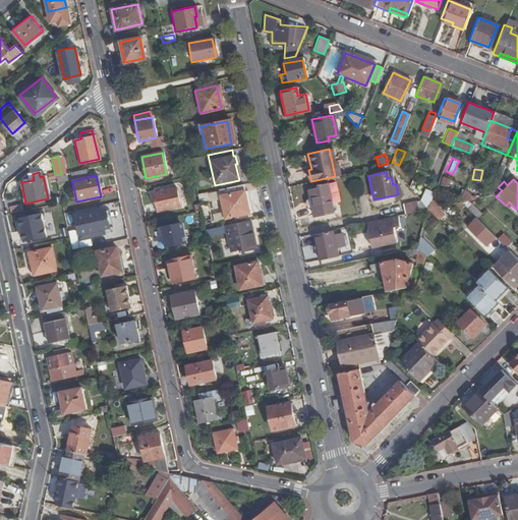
[(333,211),(326,183),(307,188),(309,198),(311,207),(313,216),(333,211)]
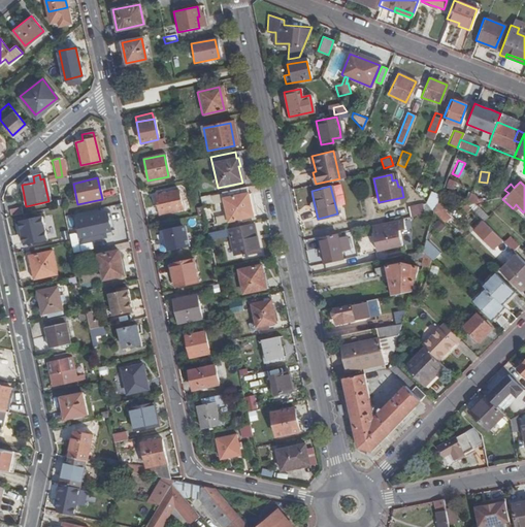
[(244,188),(221,192),(222,199),(224,198),(228,222),(253,217),(248,193),(245,194),(244,188)]
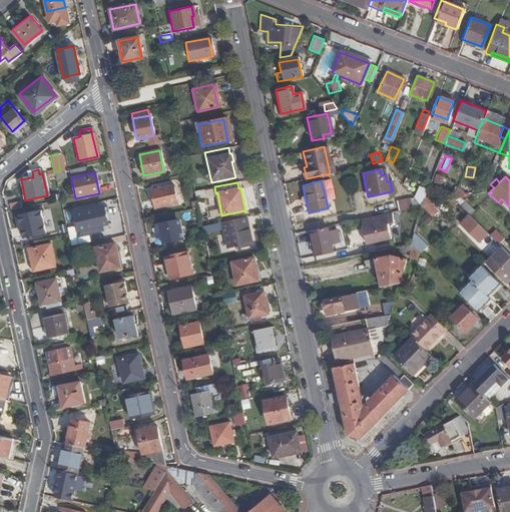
[(176,203),(173,185),(151,189),(154,207),(176,203)]
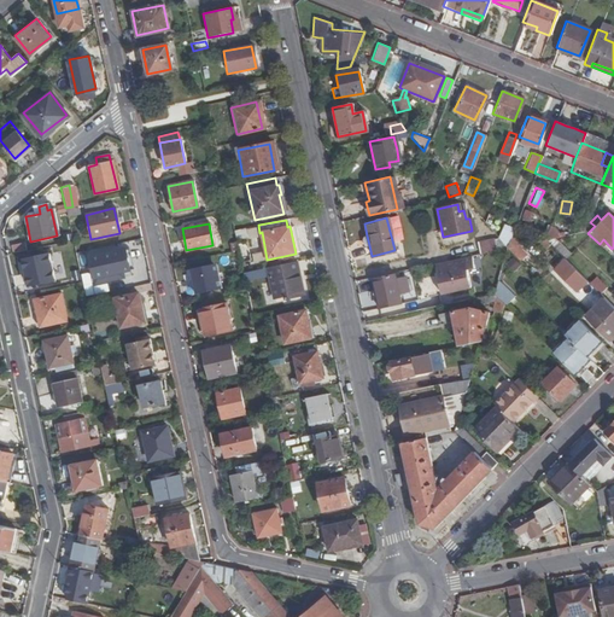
[(518,245),(513,228),(506,246),(504,248),(506,248),(518,245)]
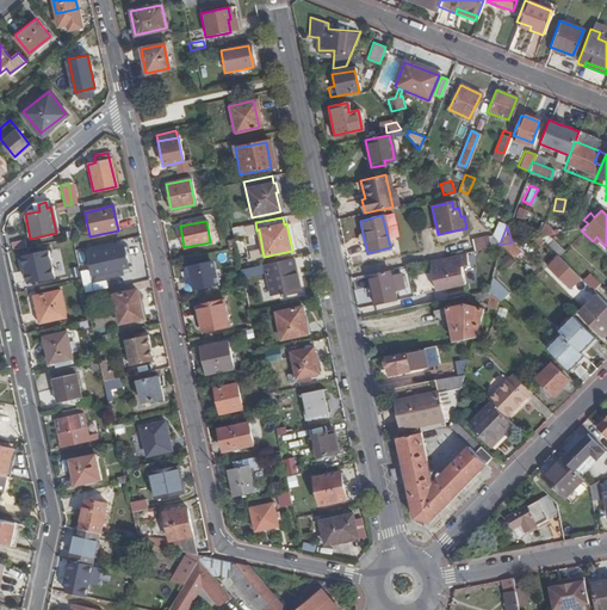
[(241,235),(231,238),(234,247),(236,257),(239,270),(248,269),(246,256),(241,235)]
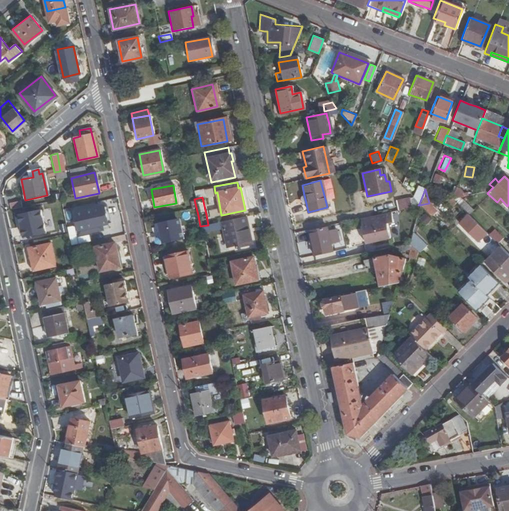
[(395,201),(397,210),(409,207),(418,205),(419,204),(413,197),(395,201)]
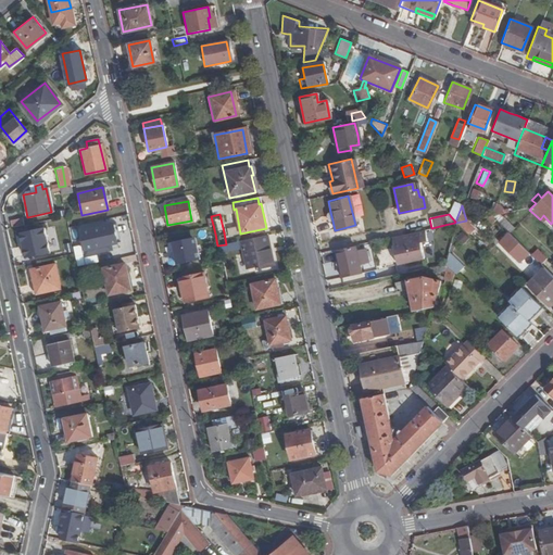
[(511,227),(497,214),(490,216),(506,232),(511,227)]
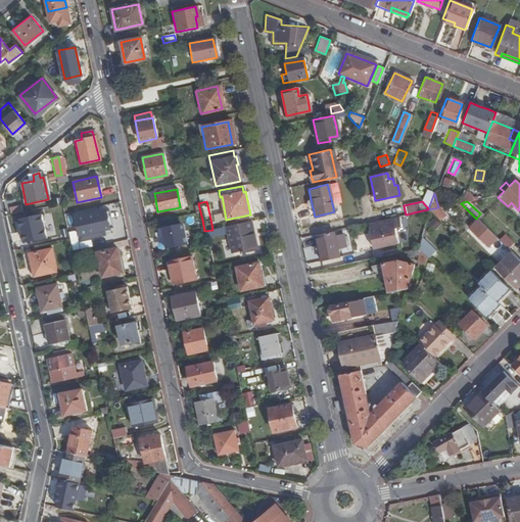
[(455,204),(473,222),(476,219),(461,203),(455,204)]
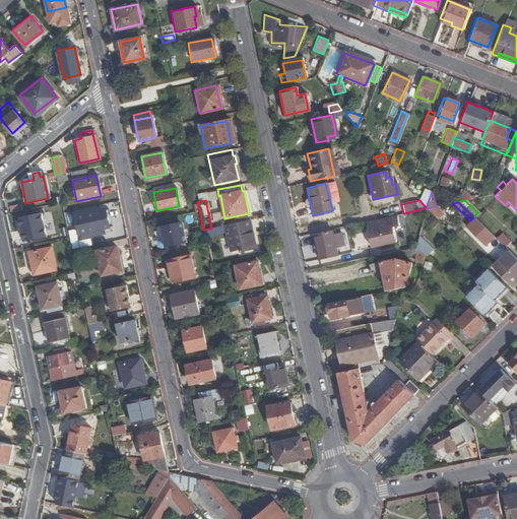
[(416,218),(423,219),(425,208),(415,210),(416,218)]
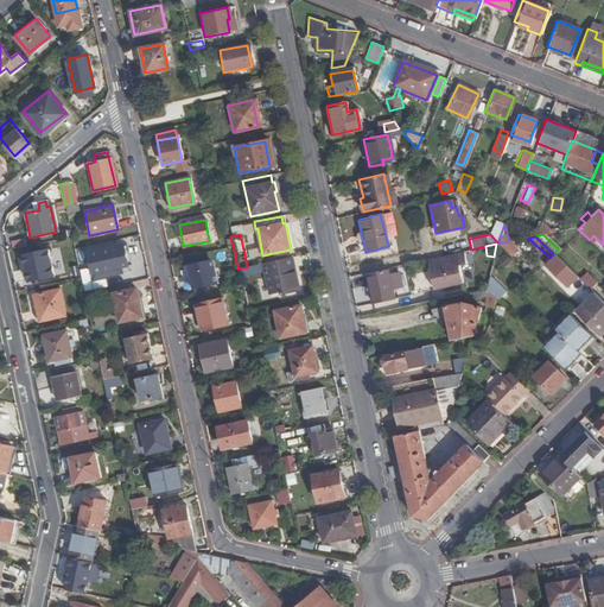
[(125,265),(121,246),(99,251),(102,271),(125,265)]
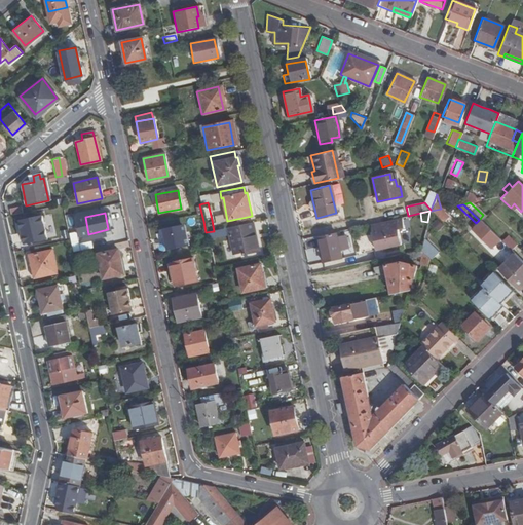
[(44,238),(40,216),(19,220),(23,242),(44,238)]
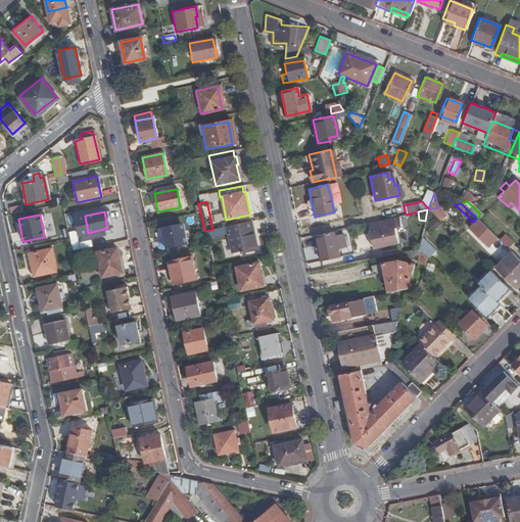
[(397,215),(368,221),(373,247),(404,241),(397,215)]
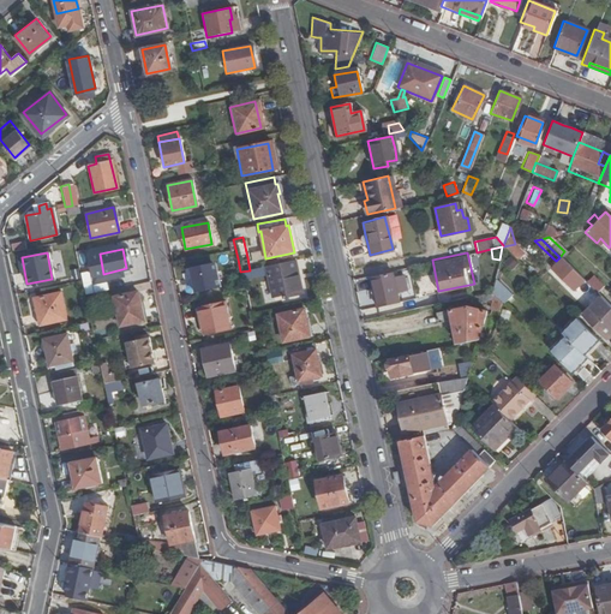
[(509,269),(517,261),(511,255),(503,263),(509,269)]
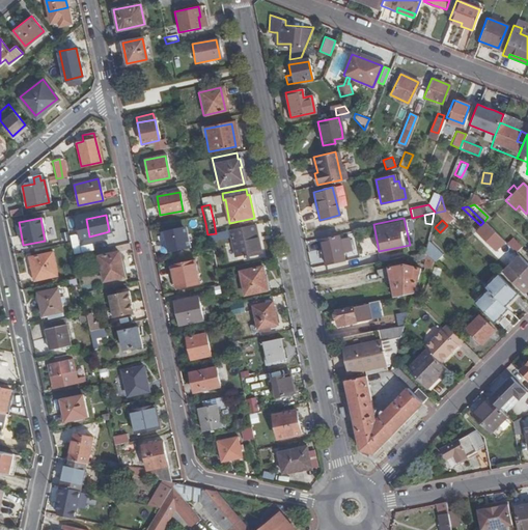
[(497,247),(503,241),(483,222),(480,225),(478,228),(497,247)]
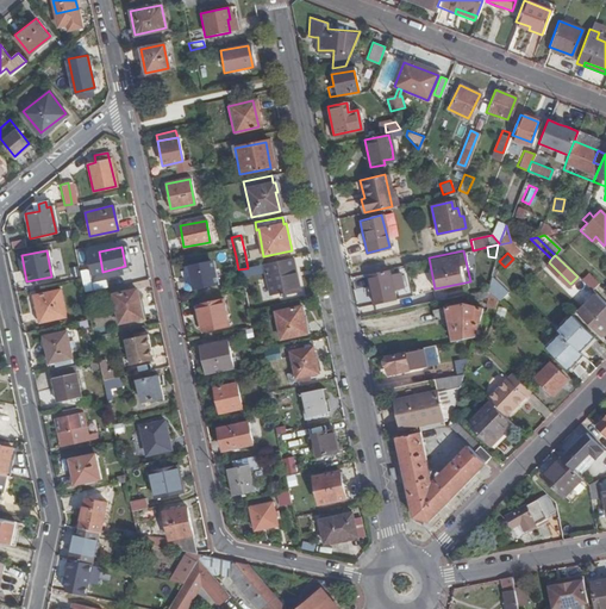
[(297,291),(291,259),(262,265),(268,294),(279,292),(279,294),(297,291)]
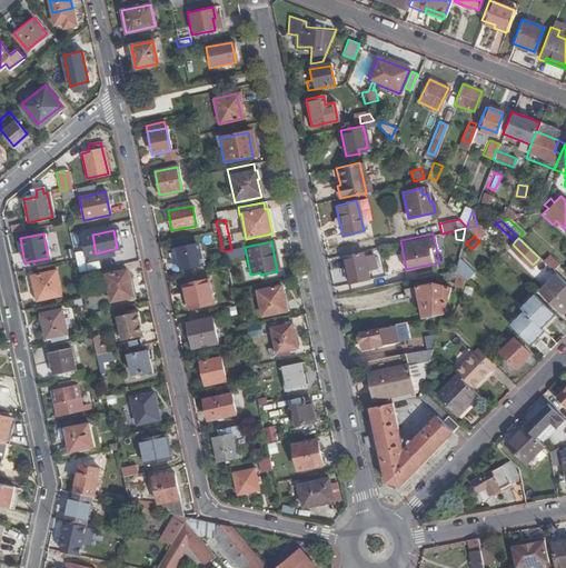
[(200,266),(195,243),(175,247),(180,270),(200,266)]
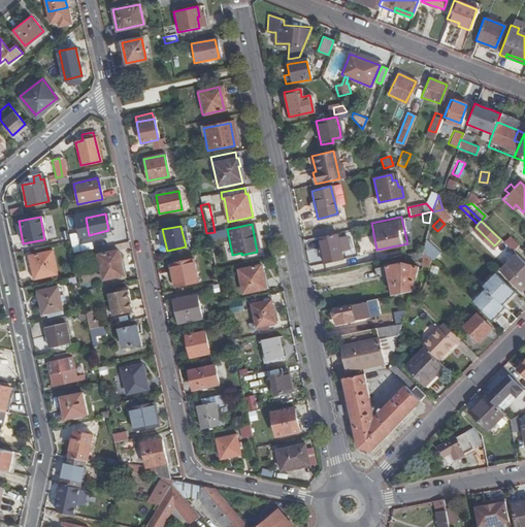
[(341,258),(336,234),(317,237),(322,263),(341,258)]
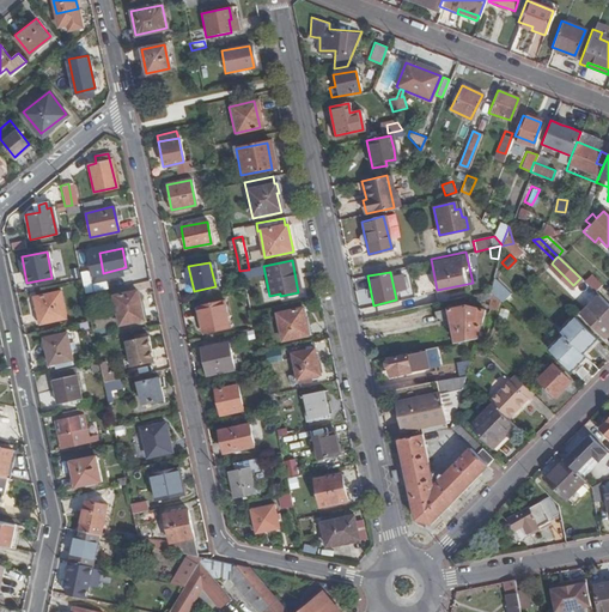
[(589,274),(583,280),(594,291),(600,285),(589,274)]
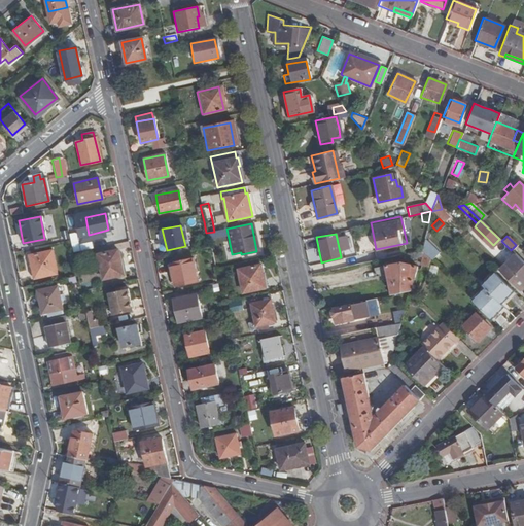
[(438,252),(423,239),(420,250),(427,258),(429,260),(438,252)]
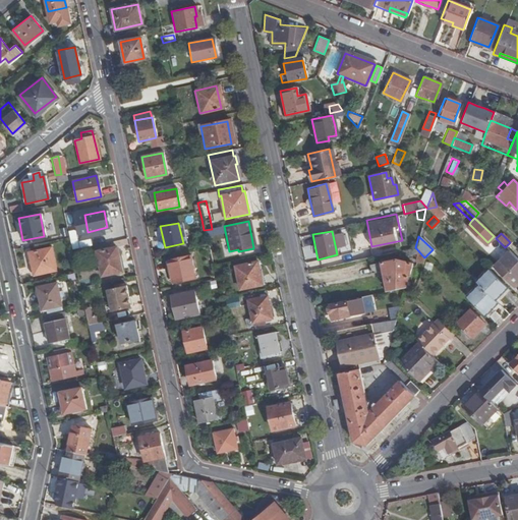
[(120,272),(114,247),(95,251),(100,276),(120,272)]
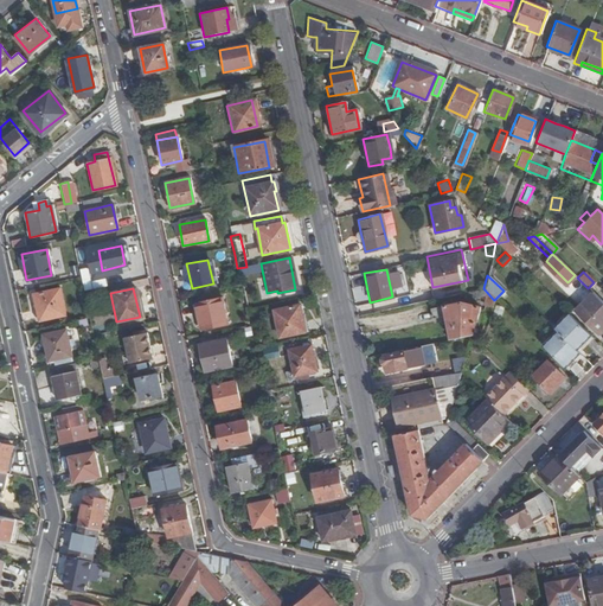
[(481,303),(489,305),(492,298),(483,288),(462,293),(463,299),(483,295),(481,303)]
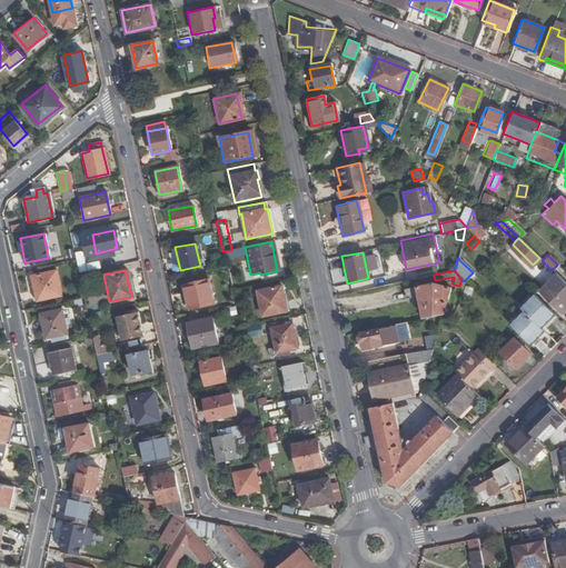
[(55,271),(30,276),(36,300),(59,296),(55,271)]
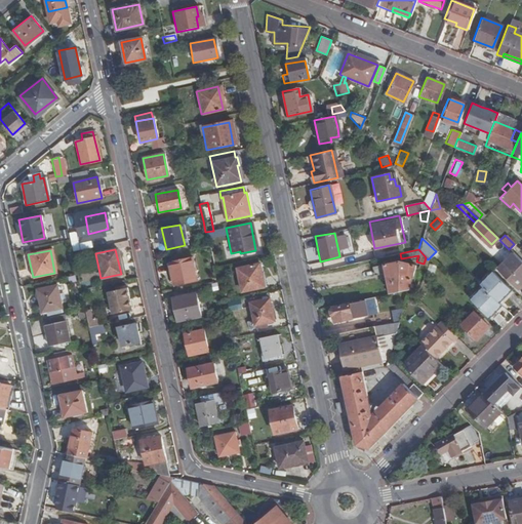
[(517,288),(521,282),(521,262),(512,252),(496,269),(517,288)]
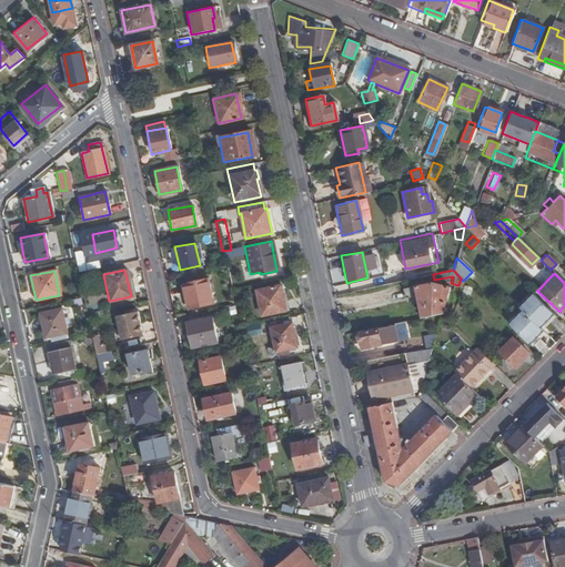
[(208,277),(183,283),(188,307),(213,303),(208,277)]
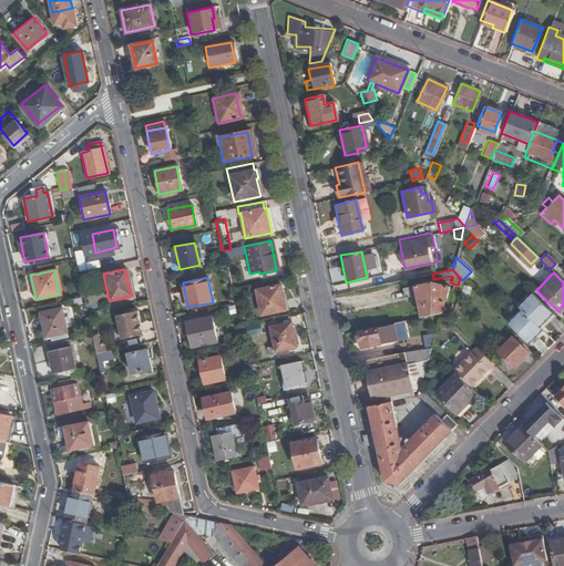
[(416,296),(420,317),(440,312),(443,316),(444,307),(441,306),(447,287),(432,284),(413,287),(416,296)]
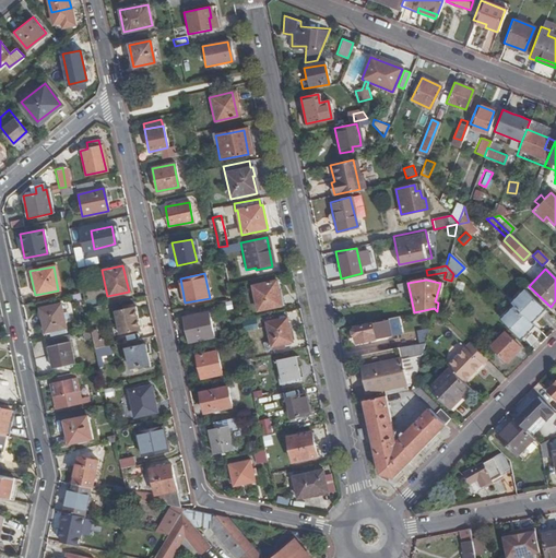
[(280,306),(275,282),(251,286),(256,311),(280,306)]
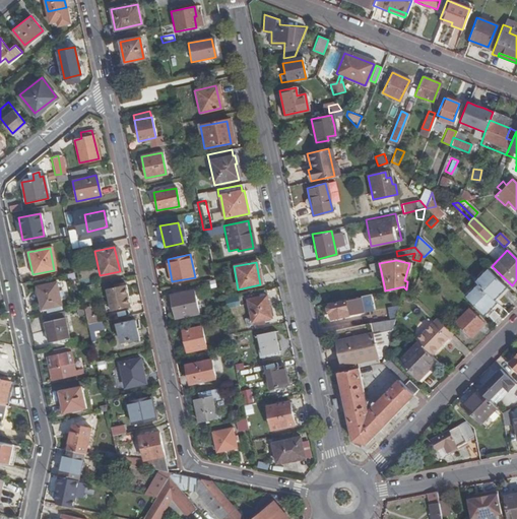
[(381,271),(379,263),(368,265),(369,273),(381,271)]
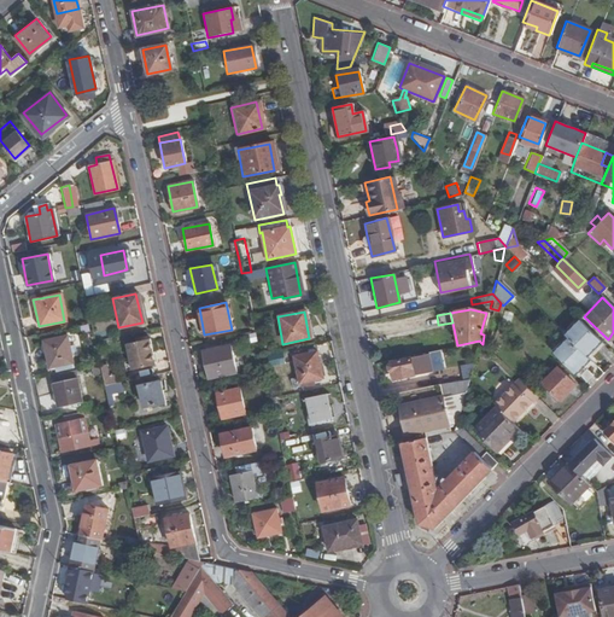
[(563,335),(566,338),(584,356),(600,341),(578,319),(563,335)]
